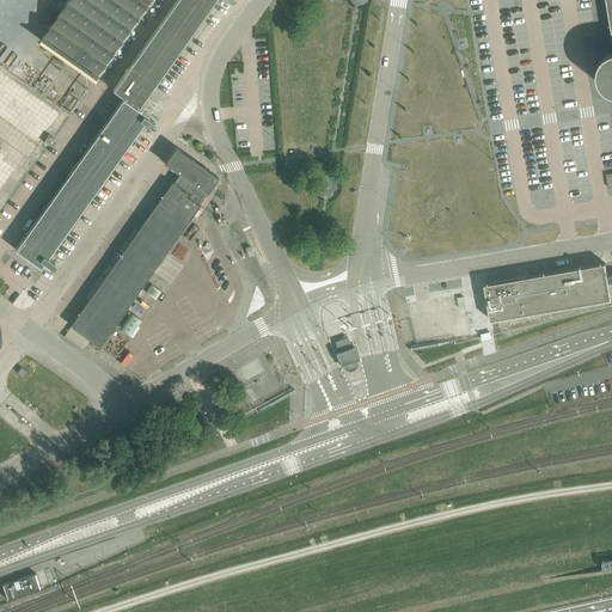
[(49,258),(146,124),(153,129),(157,122),(140,109),(216,0),(177,0),(114,91),(123,98),(13,251),(41,270),(46,264),(53,269),(57,264),(49,258)]
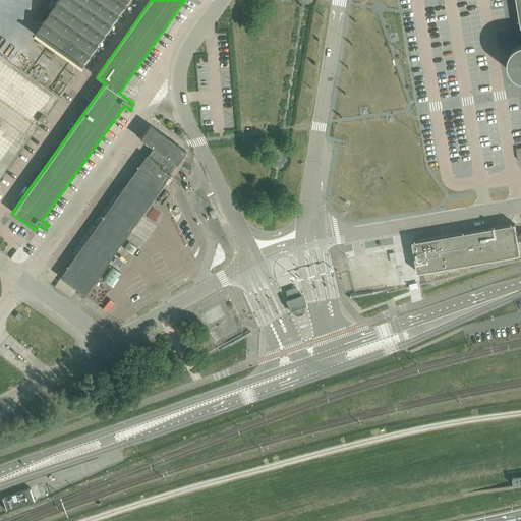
[(56,0),(33,34),(80,68),(129,0),(56,0)]
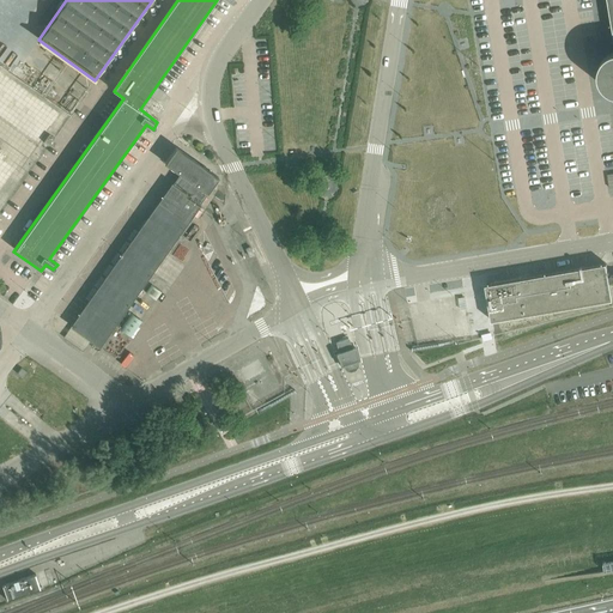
[(612,0),(607,0),(612,30),(612,48),(610,50),(607,53),(604,55),(602,59),(601,62),(600,66),(600,70),(600,73),(601,77),(602,80),(605,84),(607,86),(610,89),(612,91),(612,90),(612,0)]
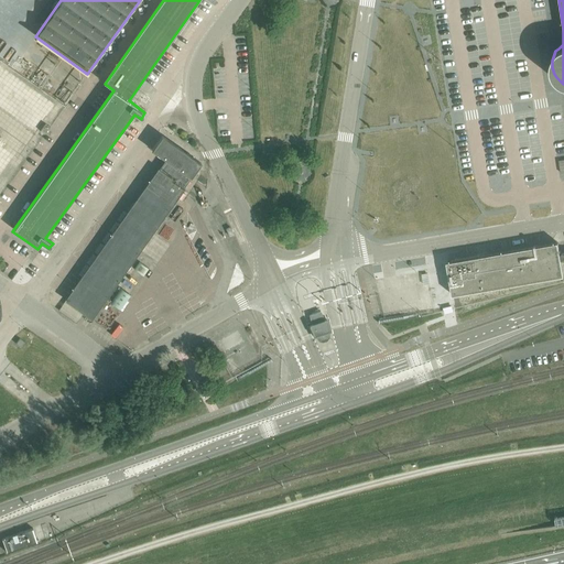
[(0,107),(35,132),(54,105),(0,66),(0,107)]
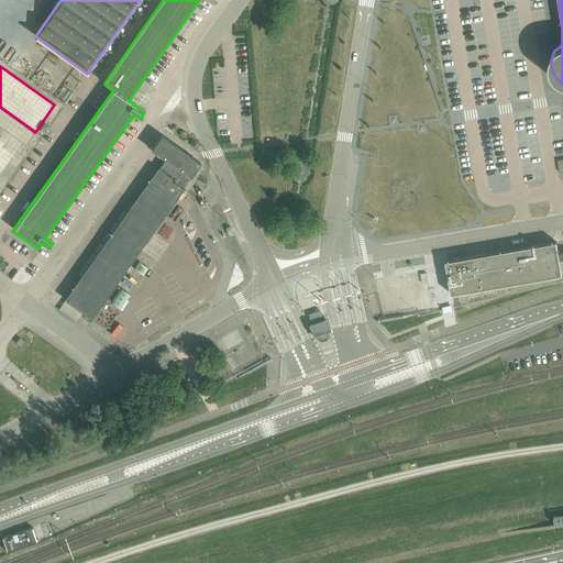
[(91,318),(185,187),(183,186),(199,163),(161,135),(151,150),(164,159),(64,299),(91,318)]
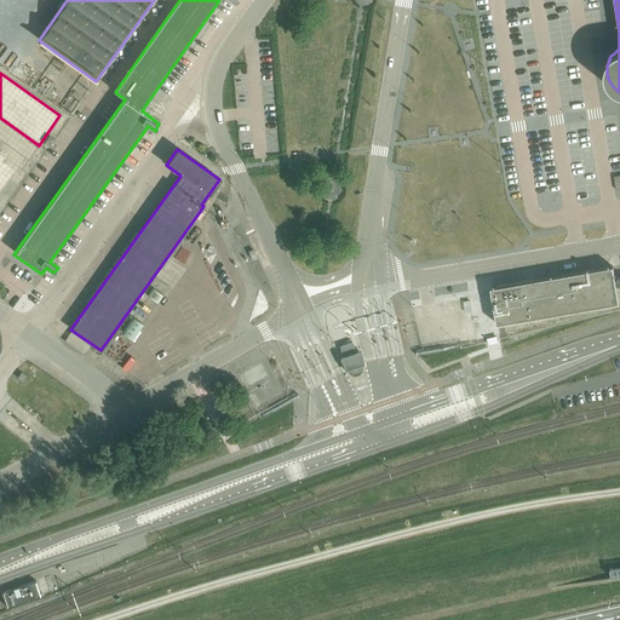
[(492,288),(497,320),(498,325),(619,303),(614,267),(526,282),(526,281),(501,285),(501,287),(492,288)]
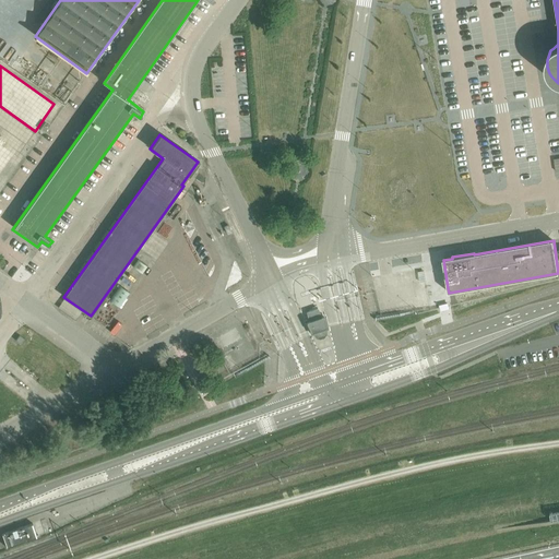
[(133,268),(142,274),(147,268),(138,260),(133,268)]
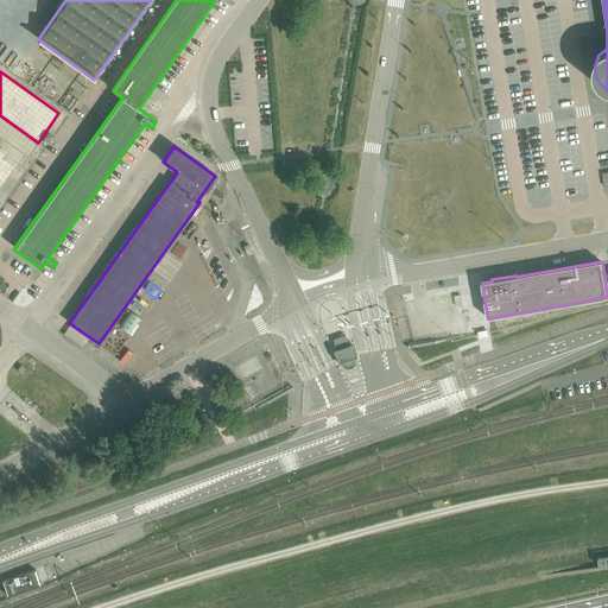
[(130,335),(140,320),(131,311),(119,328),(130,335)]
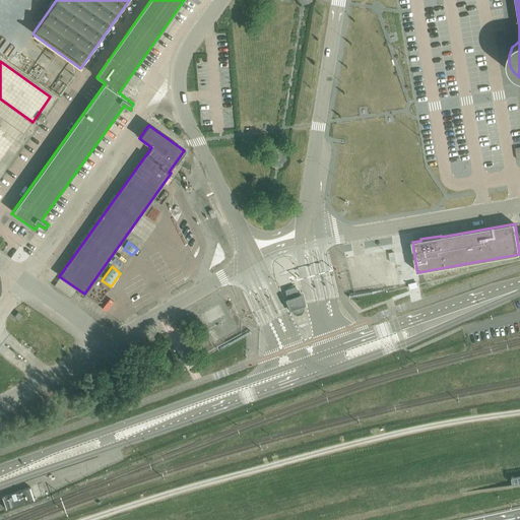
[(296,287),(285,290),(287,299),(288,300),(286,301),(289,309),(293,308),(294,311),(296,312),(298,313),(300,312),(302,310),(302,308),(301,305),(304,304),(302,296),(300,296),(299,294),(296,287)]
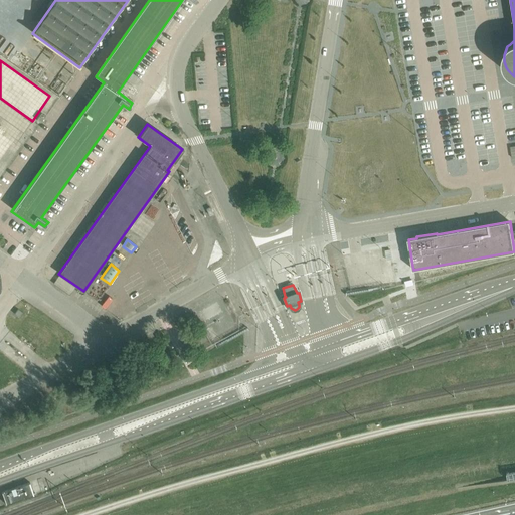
[(208,331),(212,337),(230,326),(226,319),(208,331)]
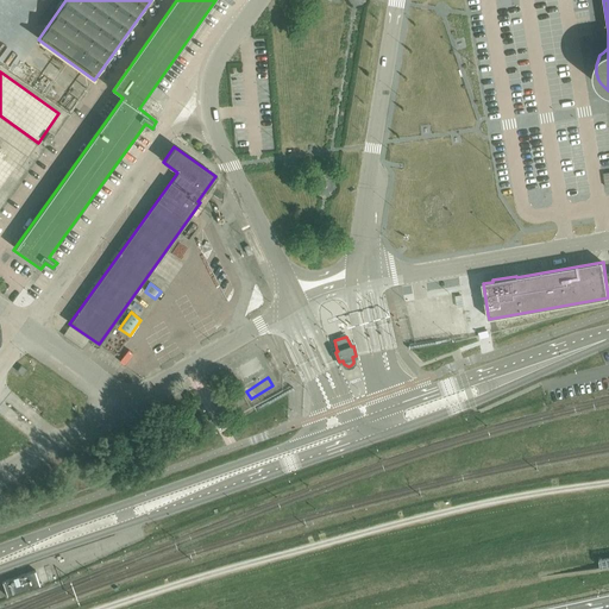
[(33,571),(2,582),(7,597),(38,586),(33,571)]
